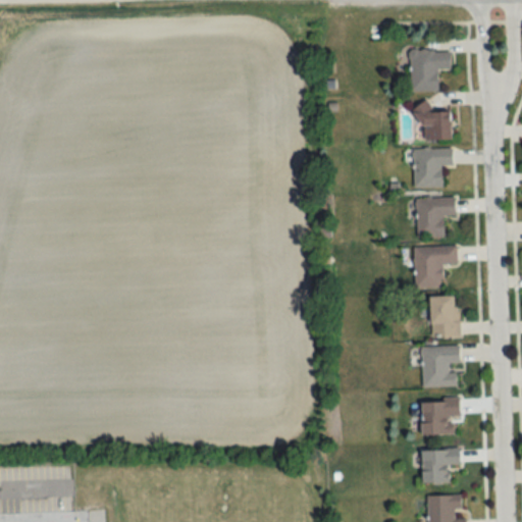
[(410,49),(410,91),(438,91),(438,69),(451,69),(451,50),(410,49)]
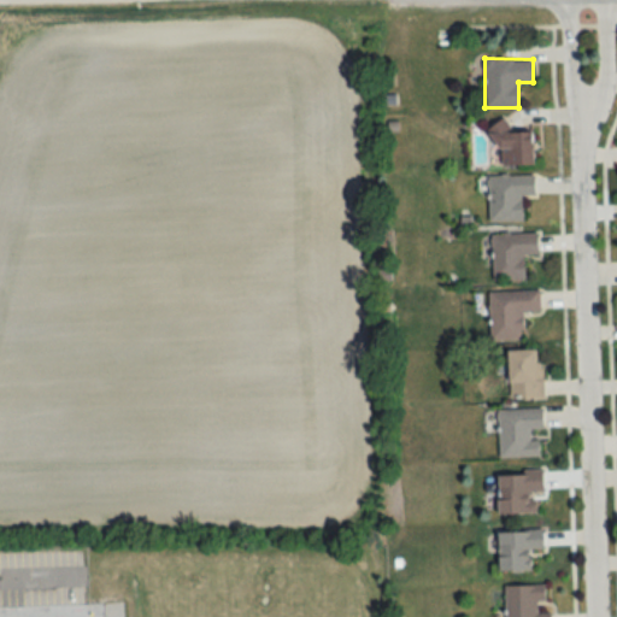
[(534,164),(533,130),(506,130),(506,123),(494,123),(495,165),(534,164)]
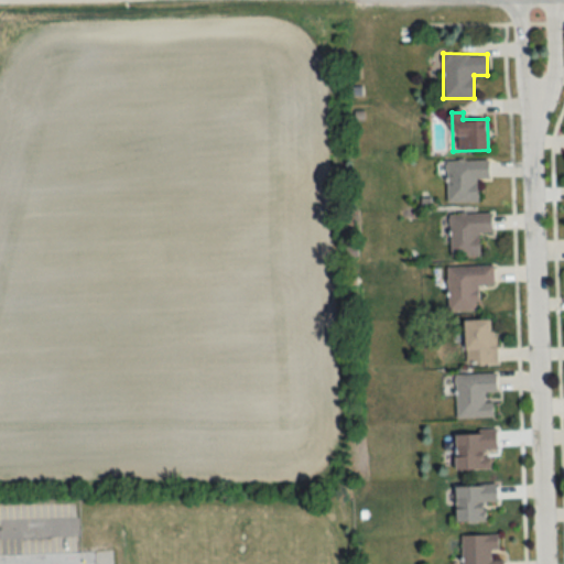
[(477,202),(477,180),(489,180),(489,160),(447,160),(447,202),(477,202)]
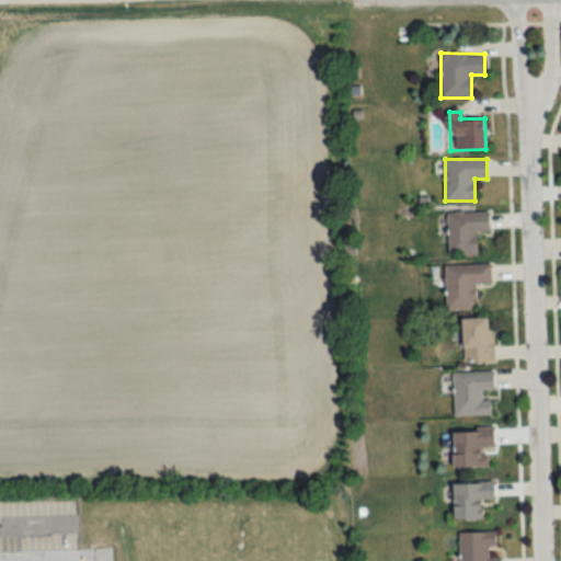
[(478,232),(490,232),(489,212),(447,213),(448,255),(478,254),(478,232)]
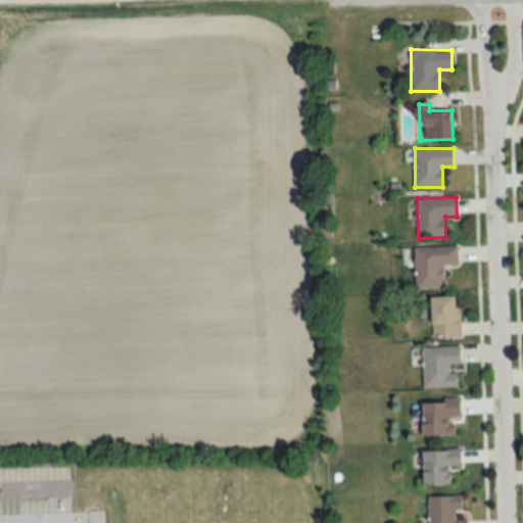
[(415,288),(444,288),(444,265),(458,265),(458,247),(415,247),(415,288)]
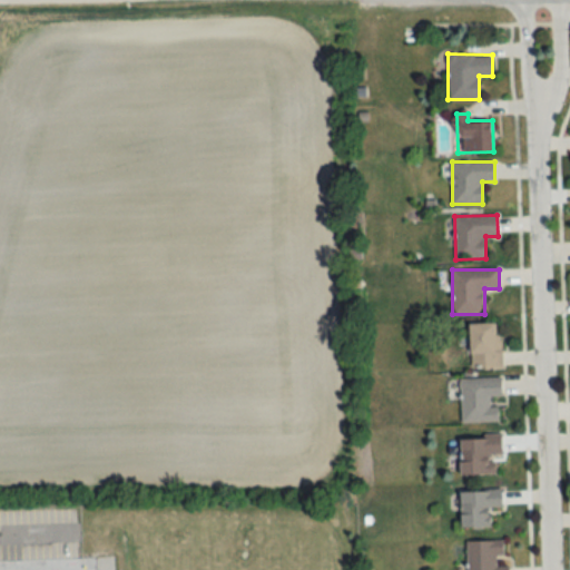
[(501,367),(501,323),(470,323),(470,367),(501,367)]
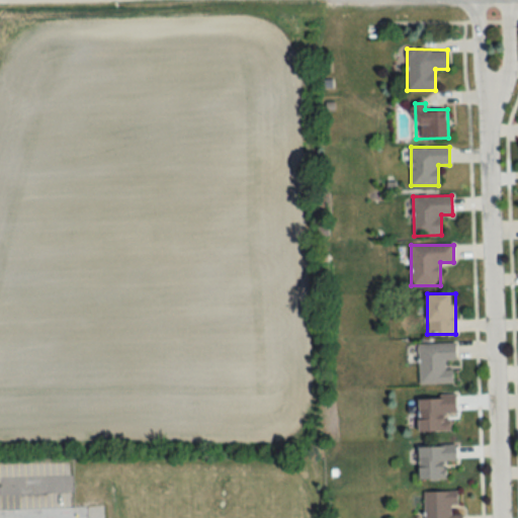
[(453,367),(445,368),(445,360),(455,360),(455,342),(418,343),(418,383),(453,382),(453,367)]
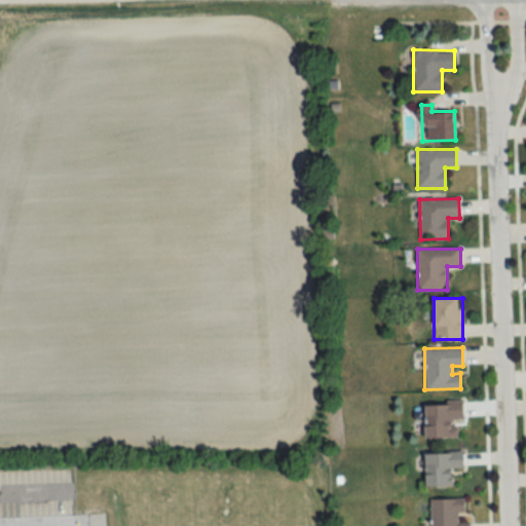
[(424,438),(458,438),(458,419),(463,419),(463,402),(424,402),(424,438)]
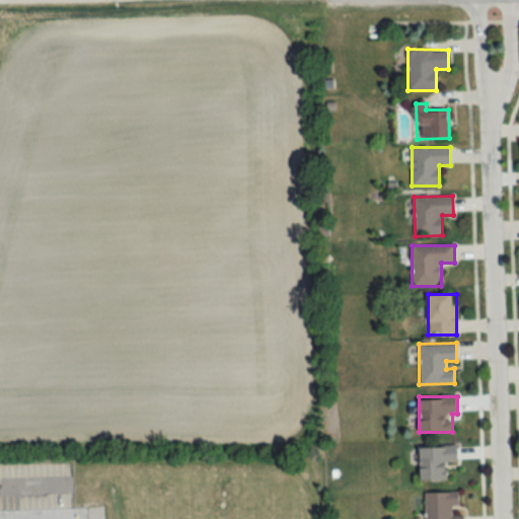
[(446,479),(446,462),(457,462),(457,446),(419,446),(419,479),(446,479)]
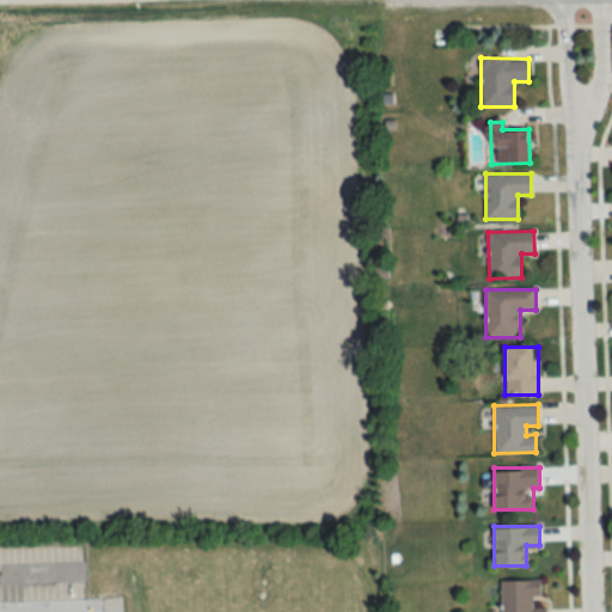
[(500,611),(546,611),(546,606),(533,606),(533,597),(542,597),(542,580),(500,581),(500,611)]
